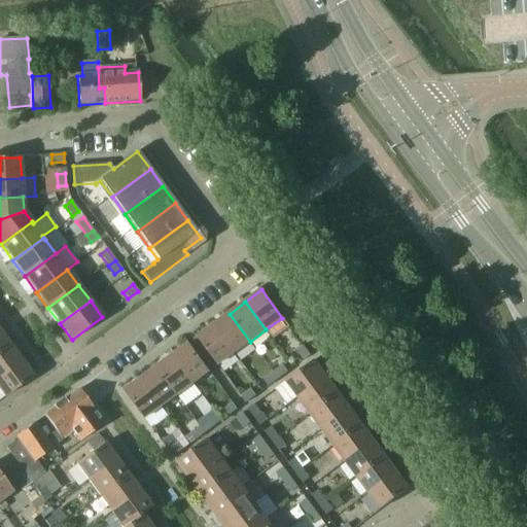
[(230,314),(213,325),(234,353),(250,342),(230,314)]
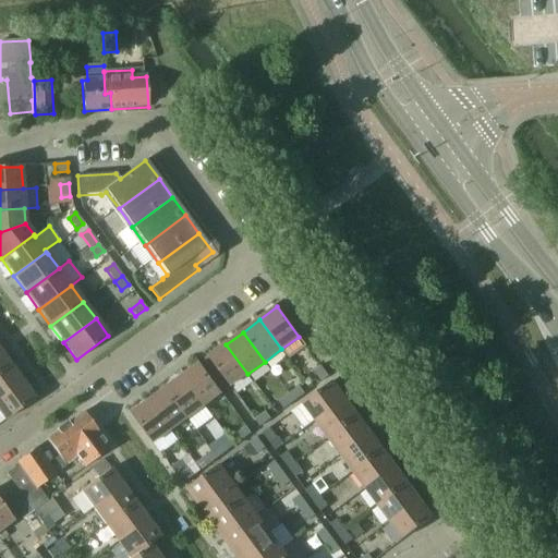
[(247,374),(226,344),(208,358),(231,387),(247,374)]
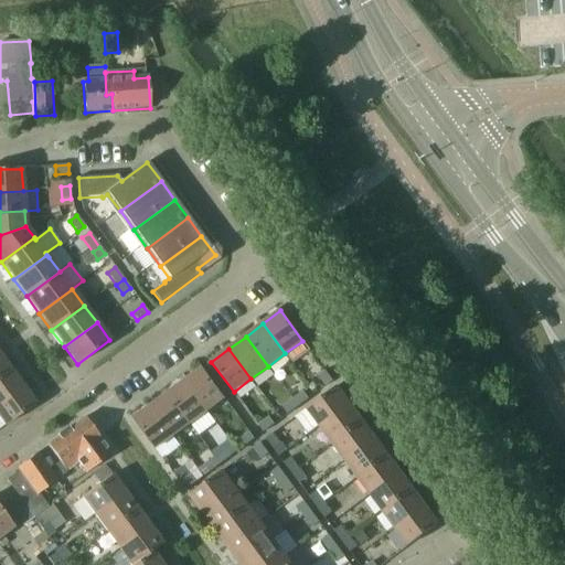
[(0,375),(9,370),(0,356),(0,375)]
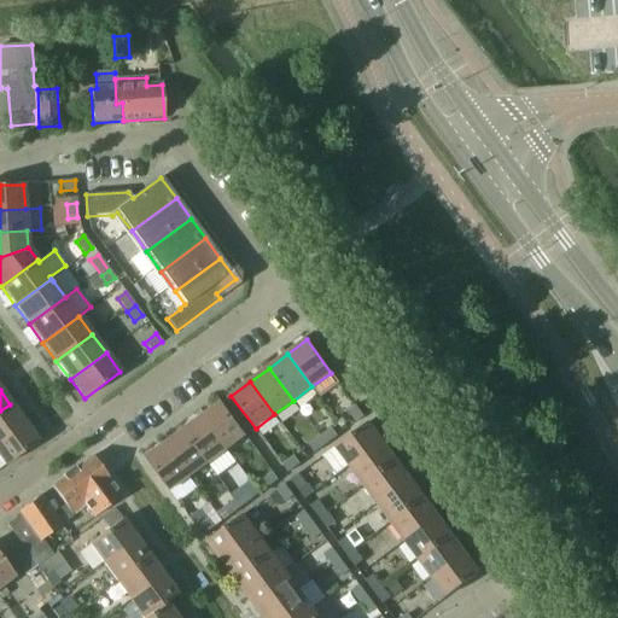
[(221,403),(202,417),(227,450),(245,436),(221,403)]
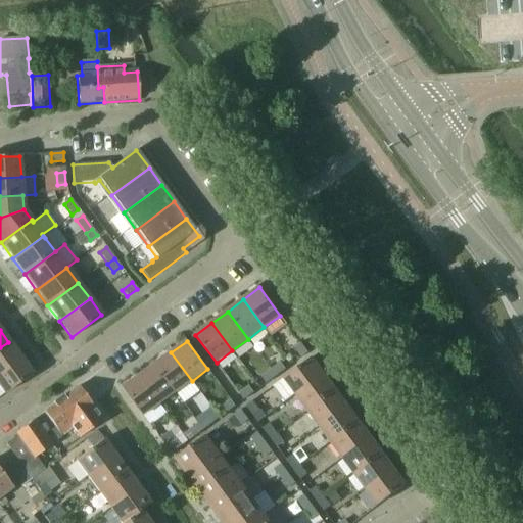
[(0,372),(20,358),(8,342),(0,347),(0,372)]
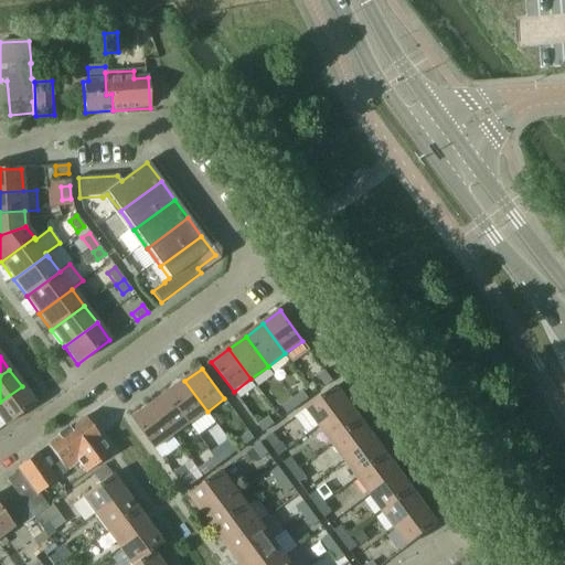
[(328,374),(317,383),(322,390),(333,382),(328,374)]
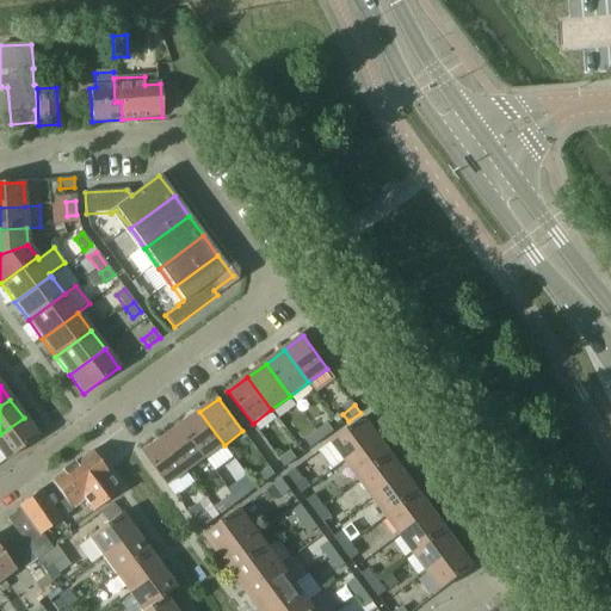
[(205,458),(224,445),(199,412),(181,426),(205,458)]
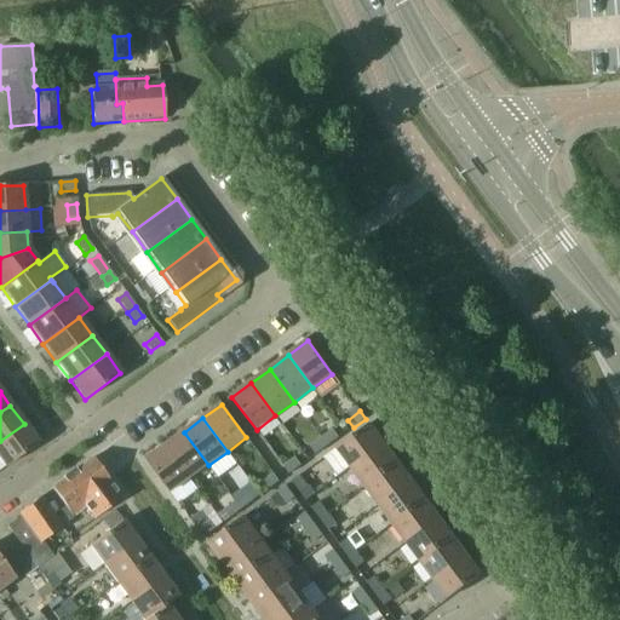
[(24,424),(0,441),(0,460),(5,468),(38,443),(24,424)]
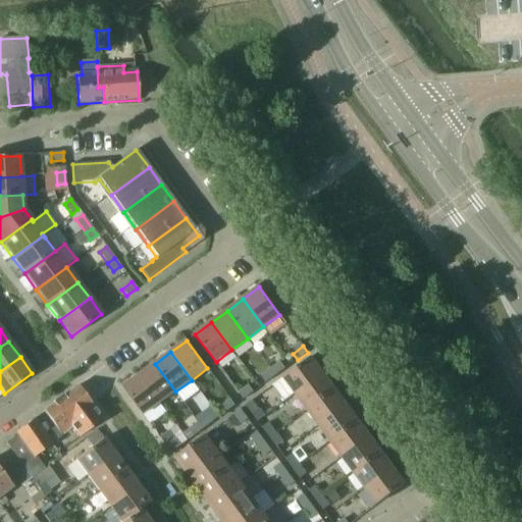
[(283,378),(296,395),(323,373),(311,358),(283,378)]
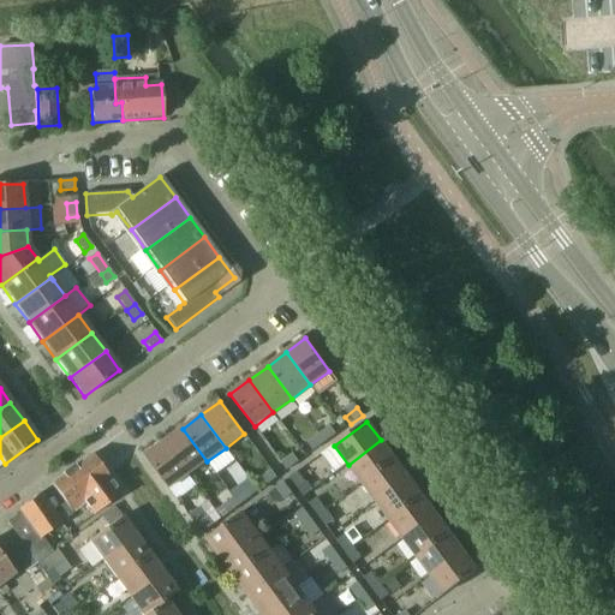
[(318,435),(324,443),(336,435),(330,427),(318,435)]
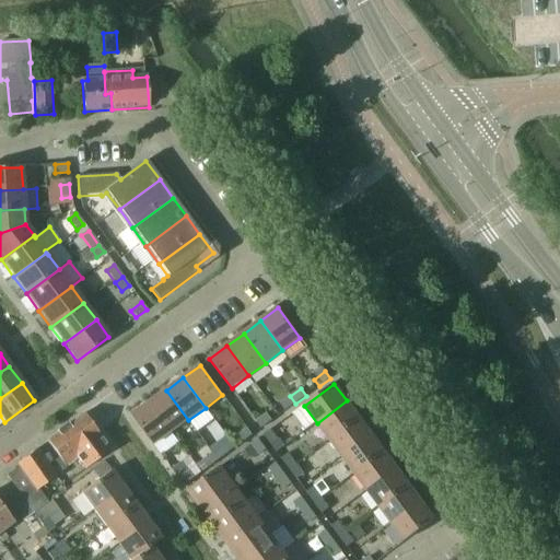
[(172,433),(188,420),(166,391),(149,403),(172,433)]
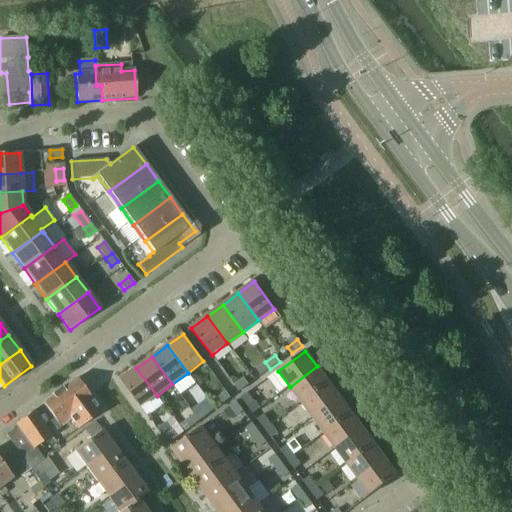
[(260,376),(270,369),(265,362),(256,370),(260,376)]
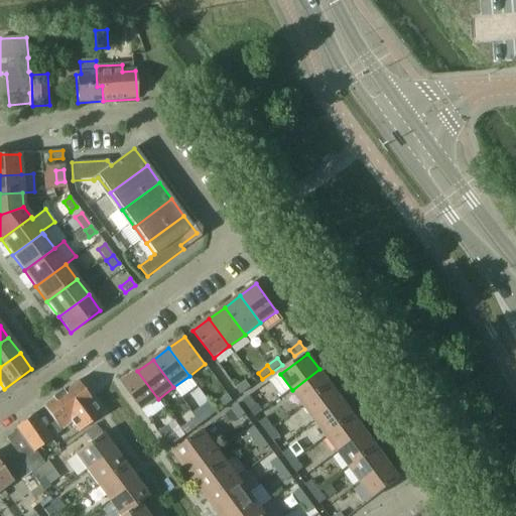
[(319,369),(292,390),(303,405),(331,385),(319,369)]
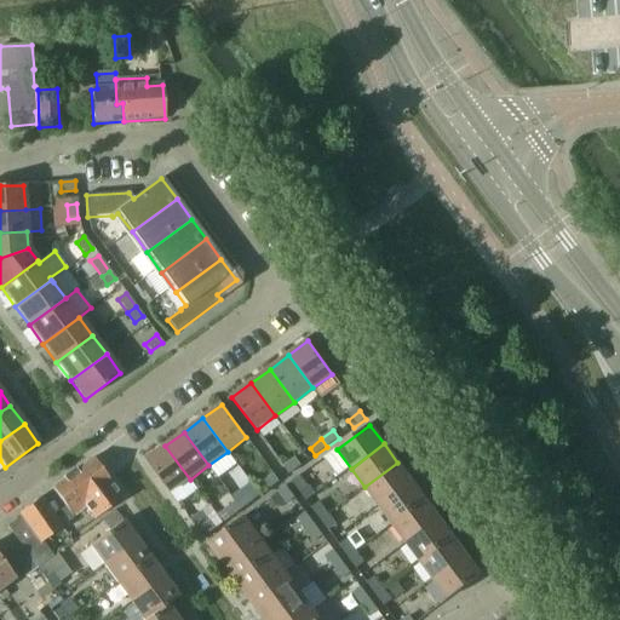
[(190,480),(165,446),(147,460),(171,493),(190,480)]
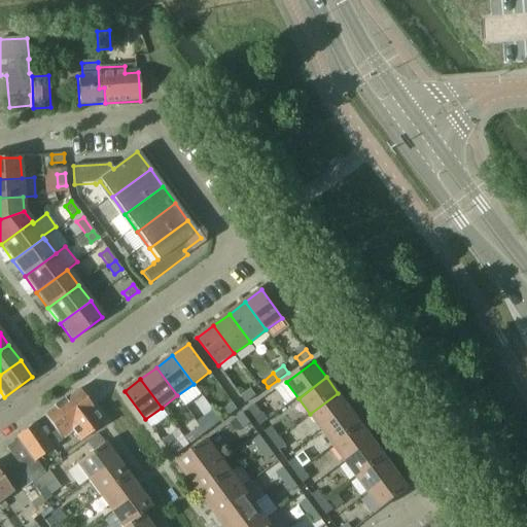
[(251,389),(241,397),(246,403),(256,396),(251,389)]
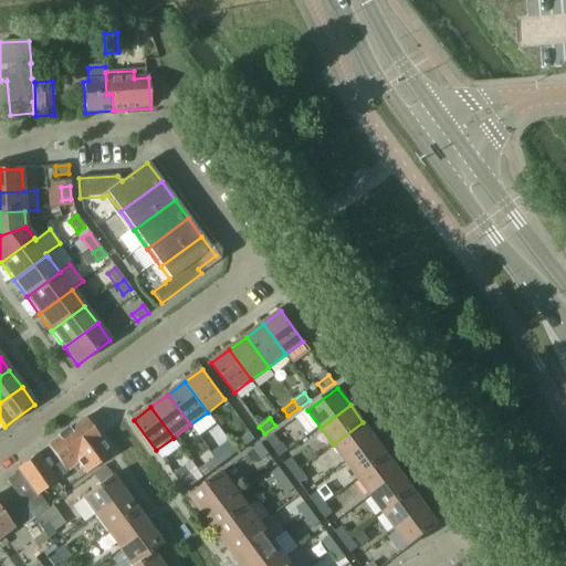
[(19,472),(7,481),(21,501),(34,519),(48,510),(37,495),(63,474),(77,464),(85,474),(112,456),(84,419),(46,447),(62,467),(55,471),(54,470),(50,473),(35,454),(17,469),(19,472)]
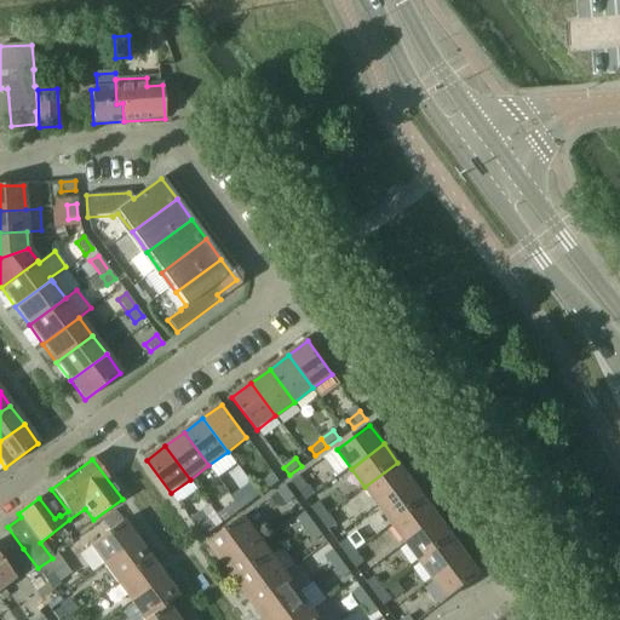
[(397,463),(365,487),(378,506),(412,481),(397,463)]
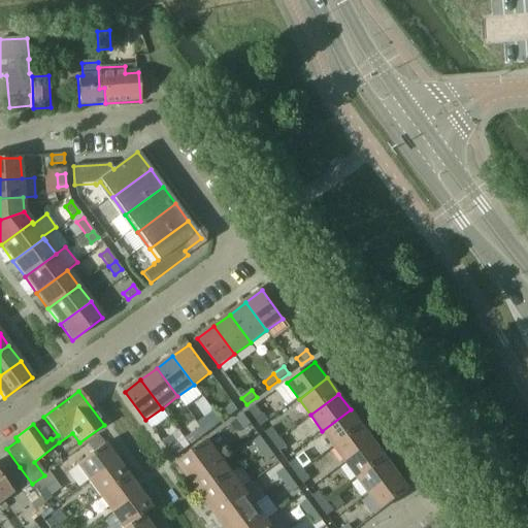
[(238,410),(233,404),(223,411),(228,418),(238,410)]
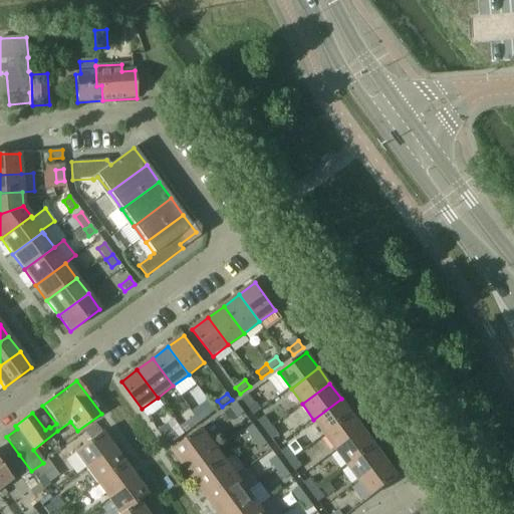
[(248,395),(242,400),(249,410),(255,405),(248,395)]
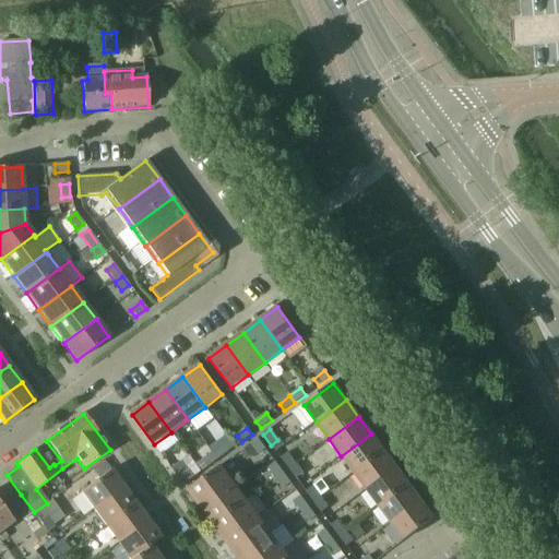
[(354,473),(383,451),(371,433),(341,456),(354,473)]
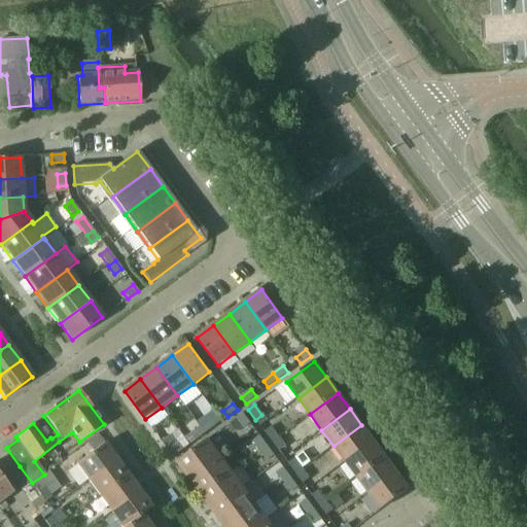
[(250,424),(243,414),(236,418),(241,425),(244,428),(250,424)]
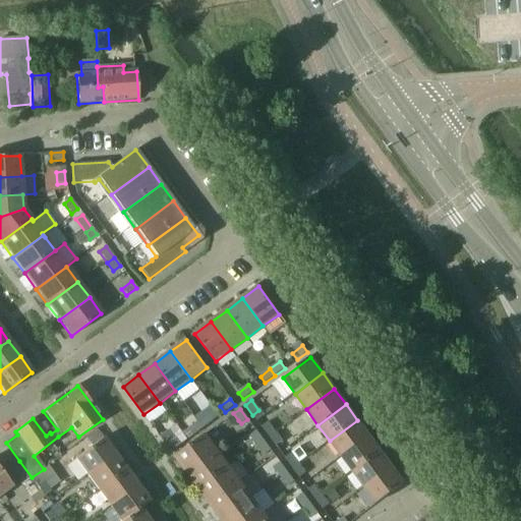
[(233,413),(225,420),(230,426),(238,420),(233,413)]
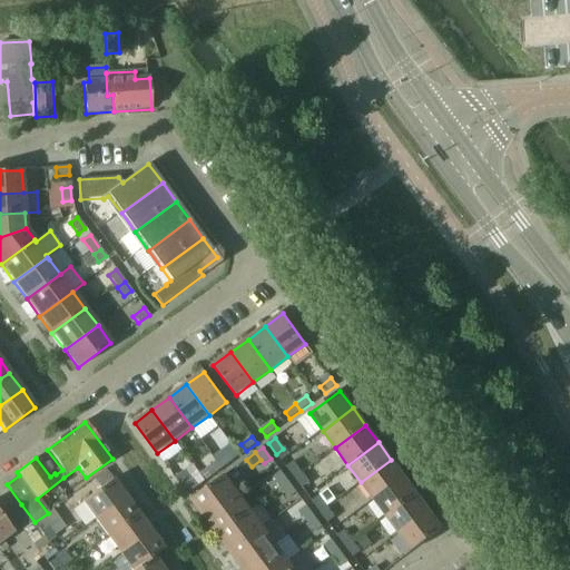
[(217,462),(222,469),(233,461),(227,454),(217,462)]
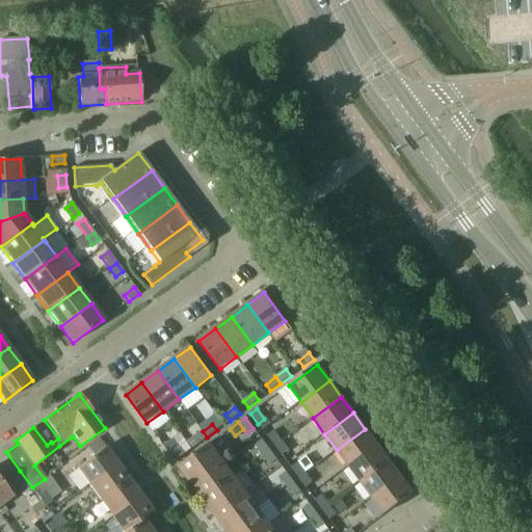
[(198,425),(189,432),(193,437),(203,431),(198,425)]
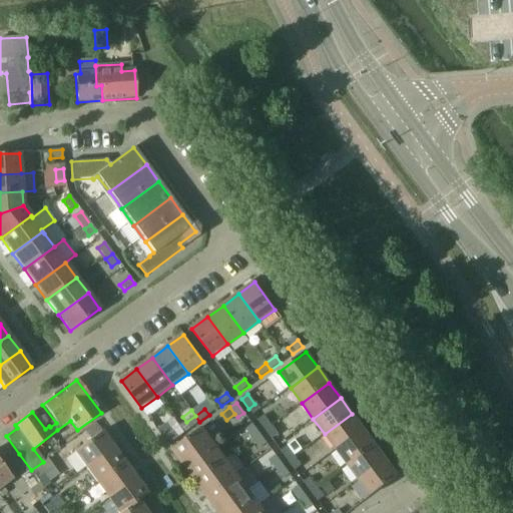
[(336,449),(364,429),(352,414),(325,434),(336,449)]
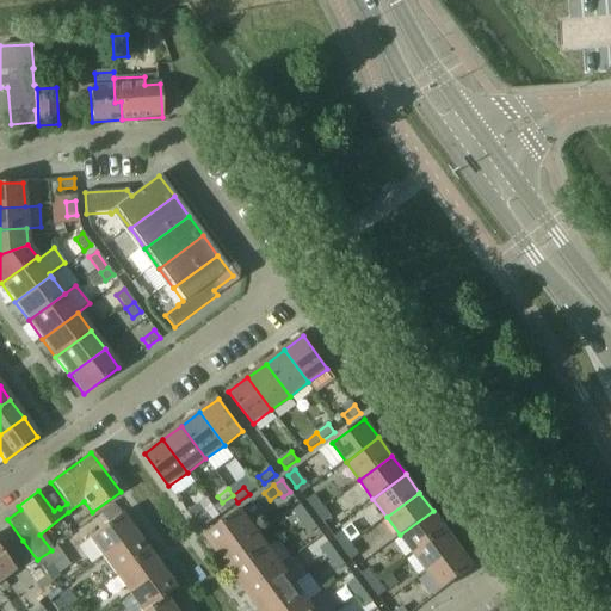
[(226,512),(238,503),(233,495),(222,503),(221,504),(226,512)]
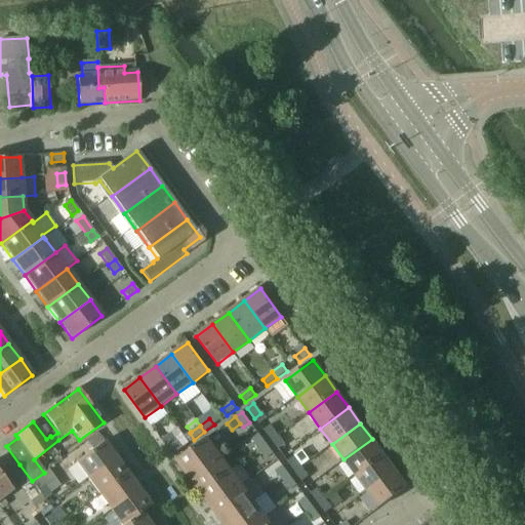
[(264,431),(271,441),(277,436),(270,426),(264,431)]
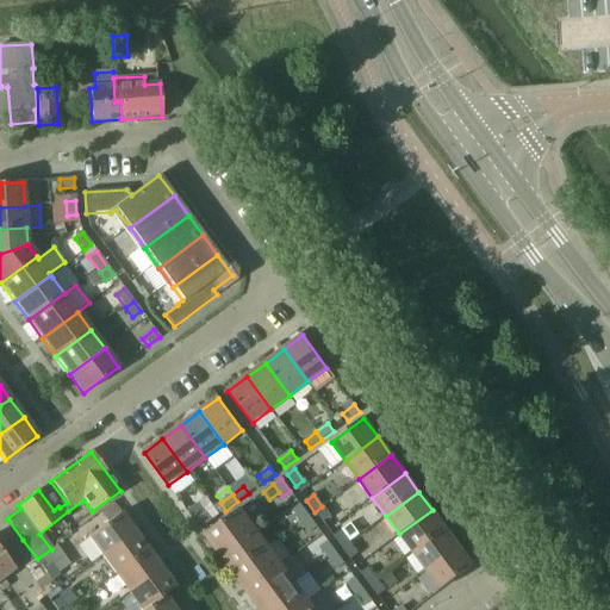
[(206,497),(187,511),(194,522),(206,512),(212,521),(219,515),(206,497)]
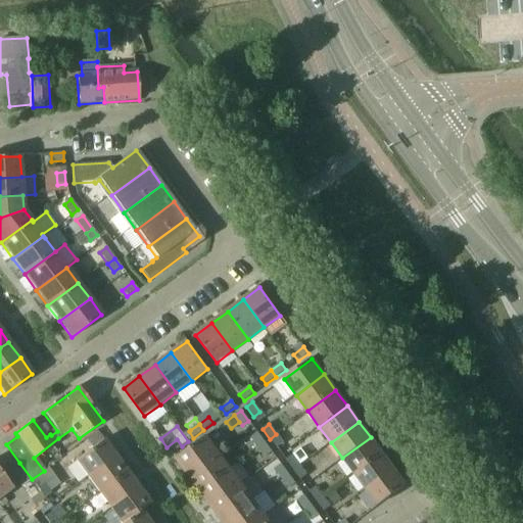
[(97,431),(86,439),(92,446),(103,438),(97,431)]
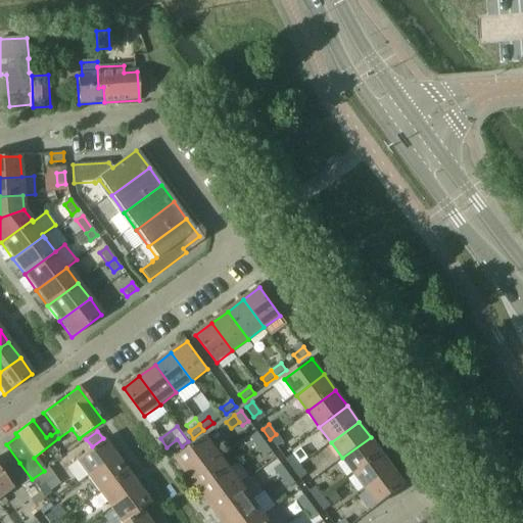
[(258,447),(265,442),(257,432),(250,437),(258,447)]
